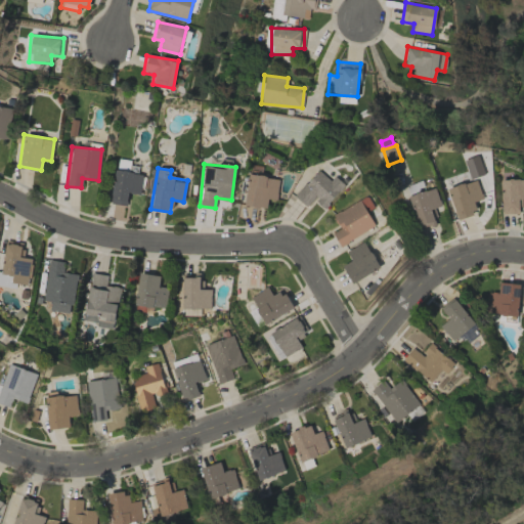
[(335,176),(331,180),(318,169),(295,195),(306,206),(313,199),(324,208),(345,185),(335,176)]
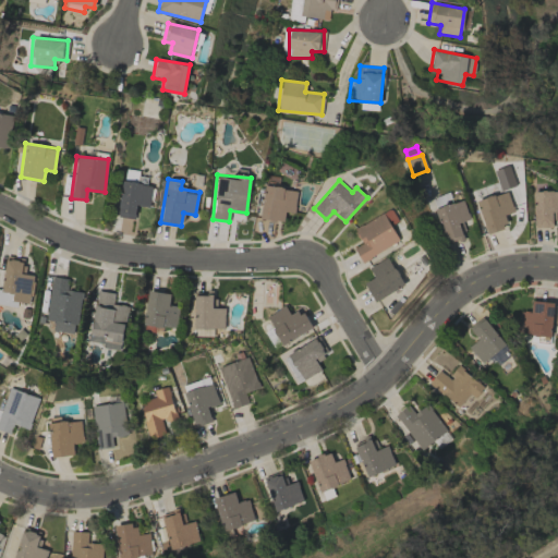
[(134,219),(136,205),(149,207),(153,185),(122,181),(117,216),(134,219)]
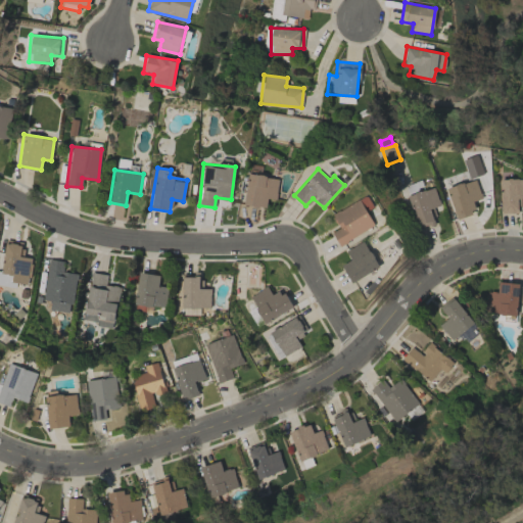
[(276,199),(278,178),(247,175),(244,205),(266,207),(267,198),(276,199)]
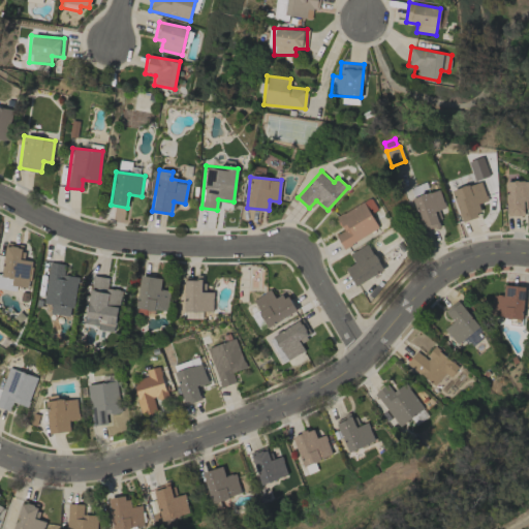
[(528,180),(504,182),(505,215),(524,215),(523,200),(528,199),(528,180)]
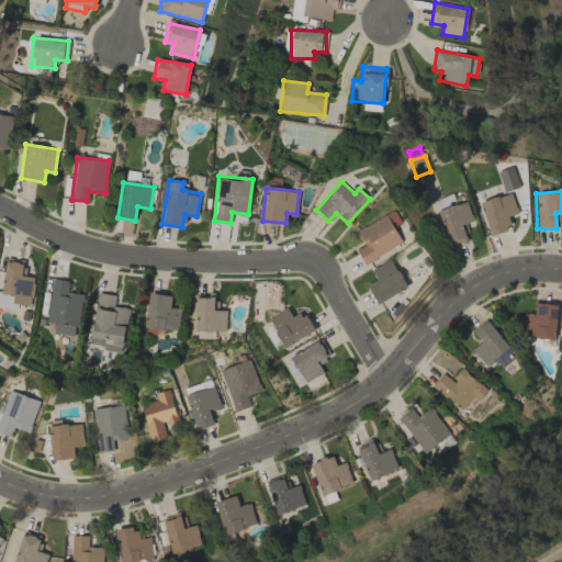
[(507,216),(517,213),(509,192),(479,203),(491,235),(512,228),(507,216)]
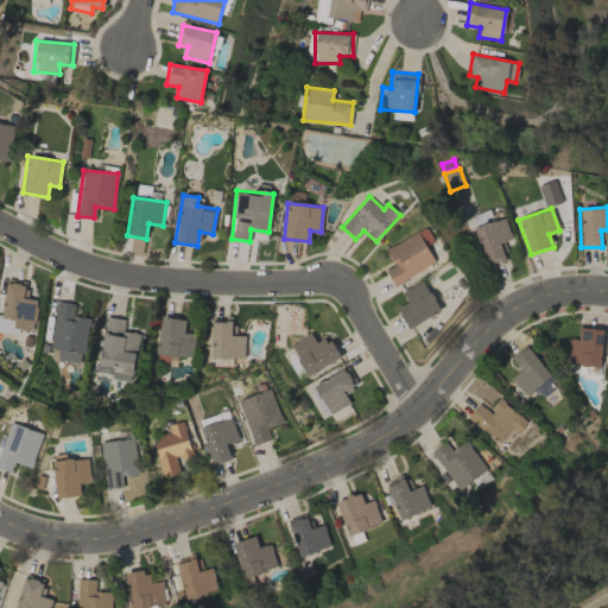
[(474,227),(486,266),(505,260),(500,242),(512,239),(505,217),(474,227)]
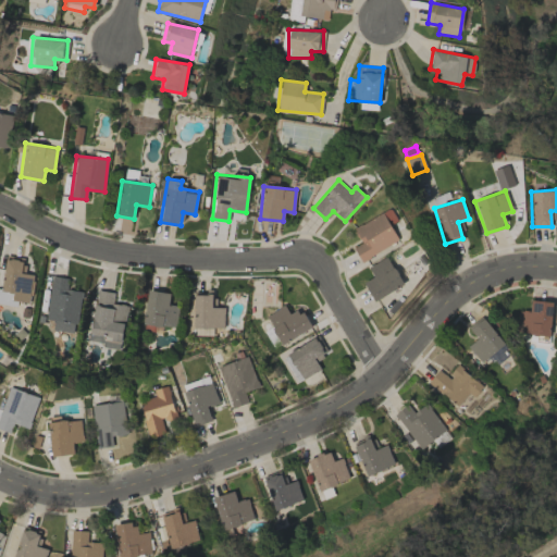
[(361,261),(398,240),(383,212),(354,229),(361,243),(354,247),(361,261)]
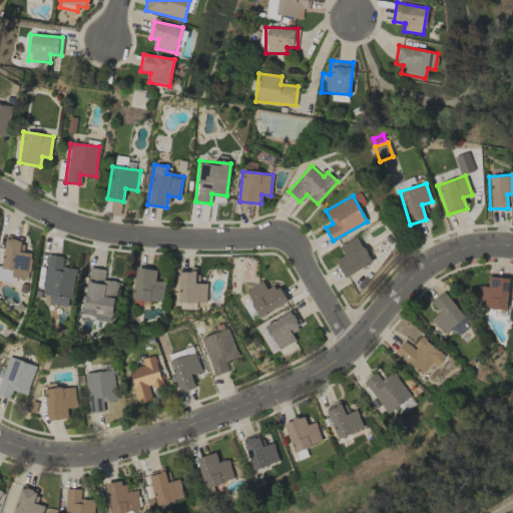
[(21,251),(24,238),(6,235),(0,268),(13,270),(11,277),(26,279),(31,252),(21,251)]
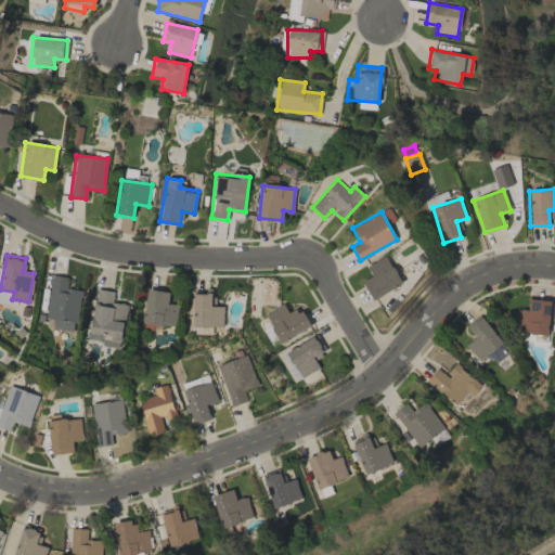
[(363,280),(371,299),(401,285),(388,256),(366,265),(372,276),(363,280)]
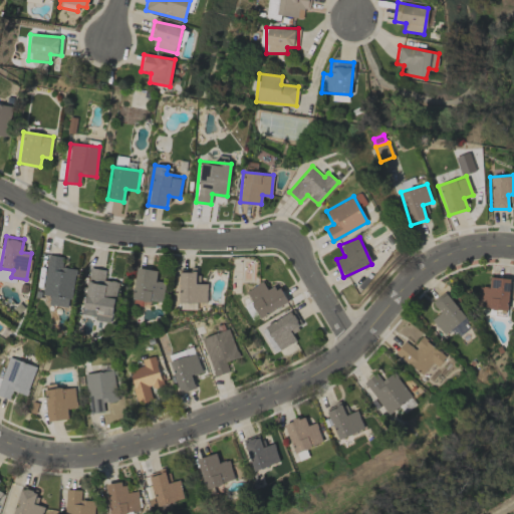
[(42,294),(49,295),(48,304),(69,307),(74,268),(61,267),(63,257),(48,255),(42,294)]
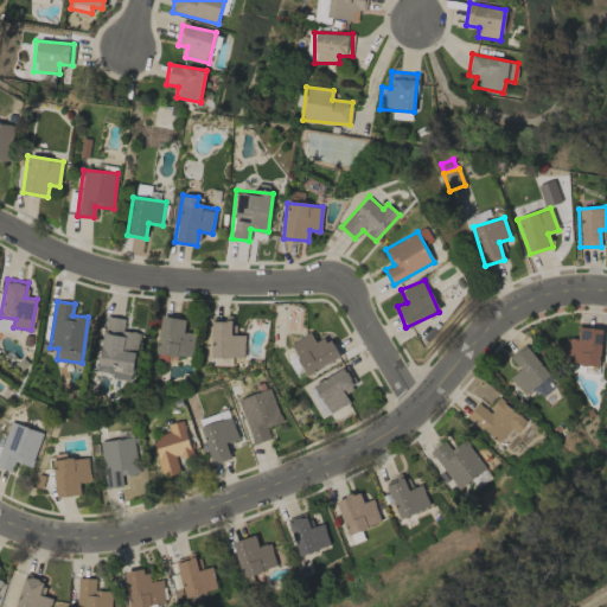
[(139,333),(122,330),(125,319),(104,315),(96,374),(132,379),(139,333)]
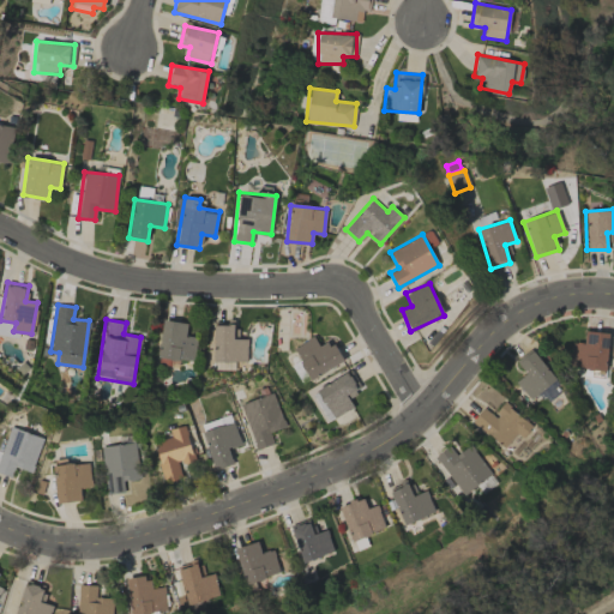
[(185,336),(187,324),(163,319),(157,356),(192,362),(197,337),(185,336)]
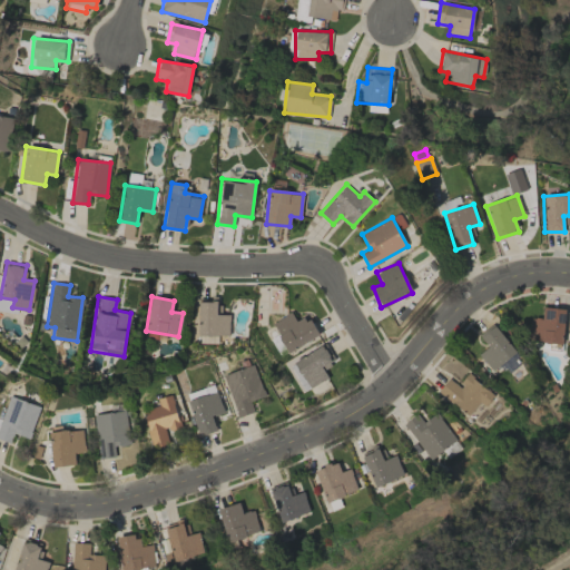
[(0,310),(17,314),(19,303),(0,298),(0,310)]
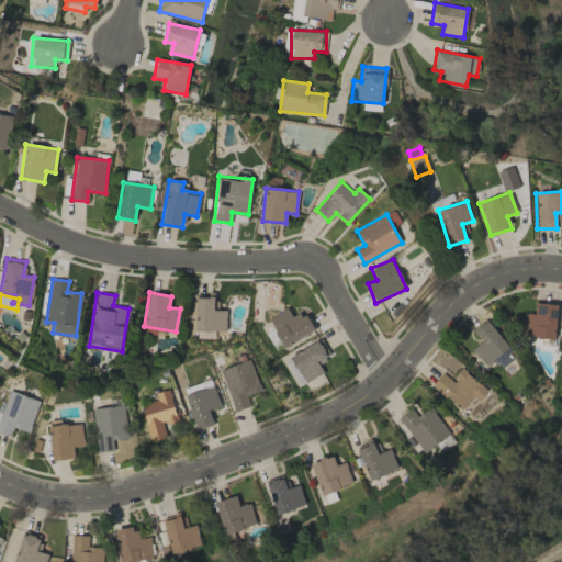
[(214,338),(214,330),(225,330),(226,310),(216,310),(216,295),(197,295),(195,338),(214,338)]
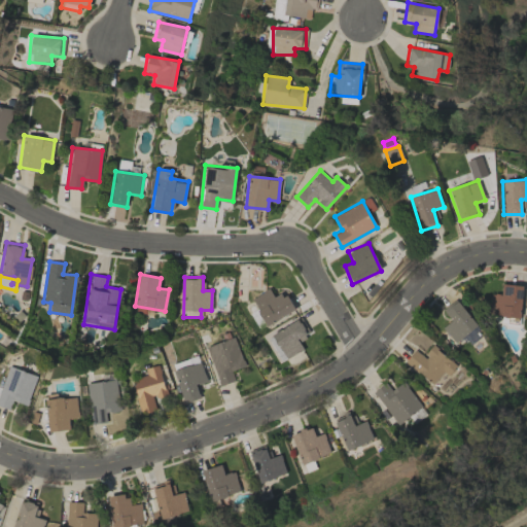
[(489,293),(488,316),(520,317),(522,285),(501,284),(500,294),(489,293)]
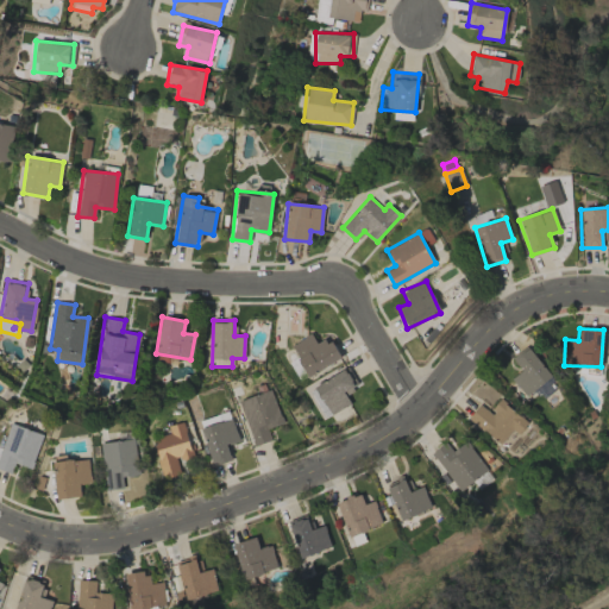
[(290,345),(307,376),(341,358),(330,338),(316,345),(311,333),(290,345)]
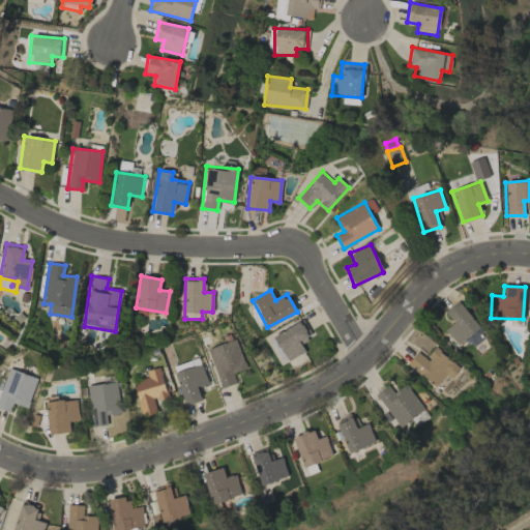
[(459,346),(479,326),(458,301),(446,313),(453,321),(444,330),(459,346)]
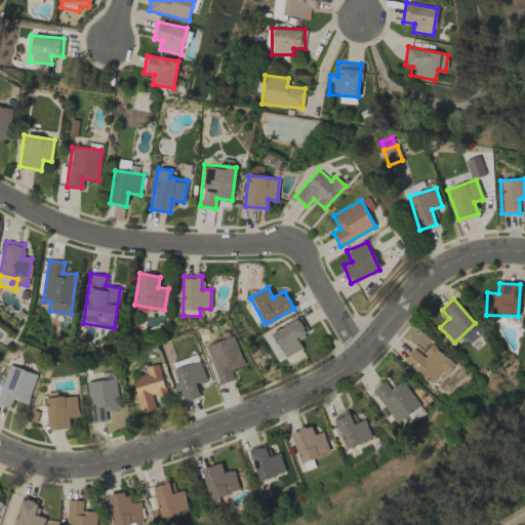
[(244,364),(234,335),(205,346),(219,385),(234,379),(230,369),(244,364)]
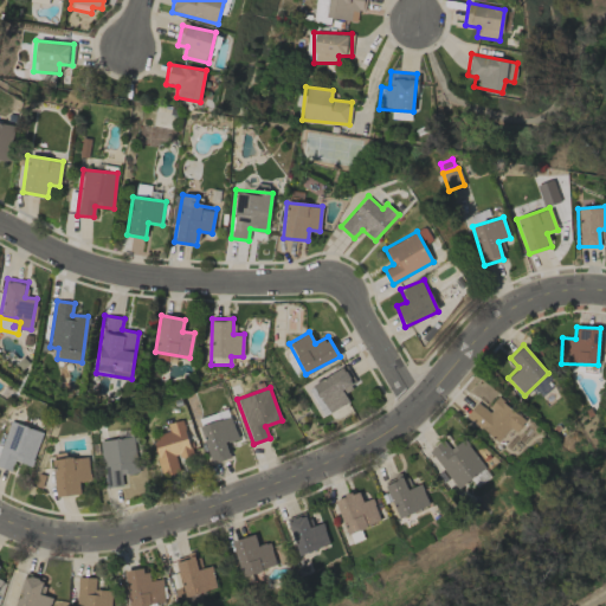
[(497,442),(509,427),(515,432),(524,420),(497,398),(487,411),(477,403),(465,416),(497,442)]
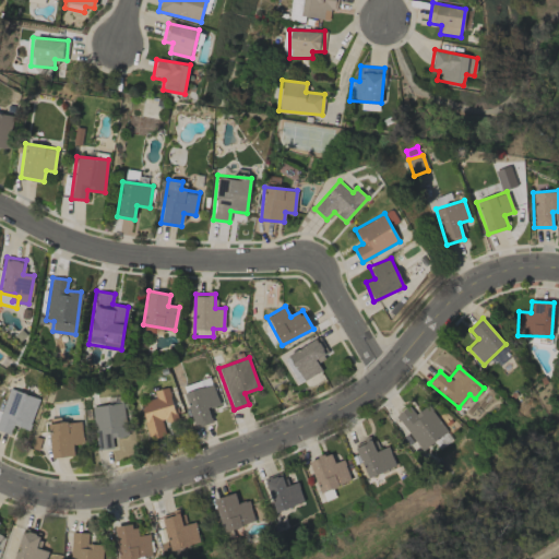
[(209,408),(219,405),(213,383),(185,392),(195,427),(212,421),(209,408)]
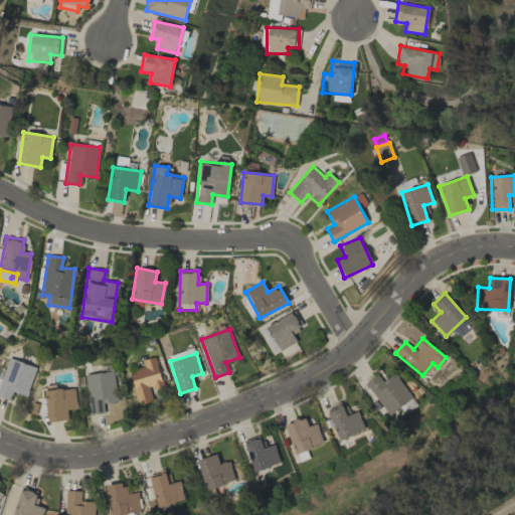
[(136,403),(152,400),(149,388),(162,386),(156,356),(142,359),(143,367),(129,370),(136,403)]
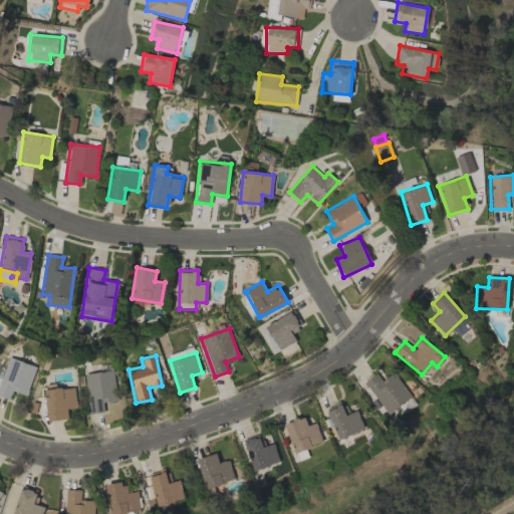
[(36,366),(8,356),(0,378),(0,396),(9,400),(12,391),(26,396),(36,366)]
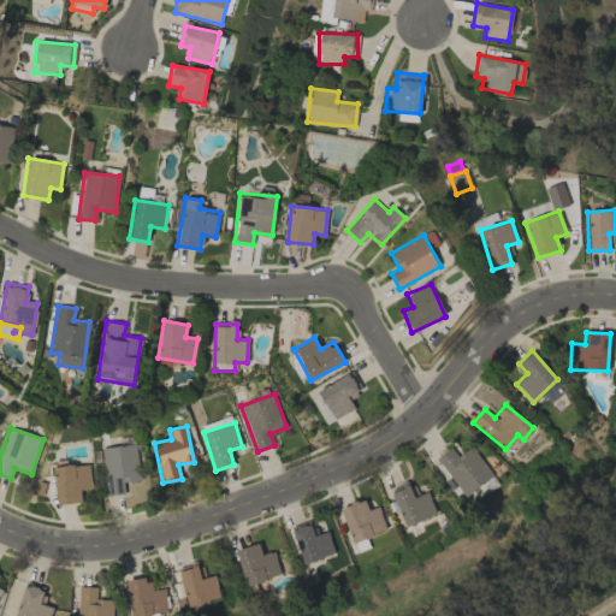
[(124,495),(123,481),(140,480),(136,444),(101,448),(106,496),(124,495)]
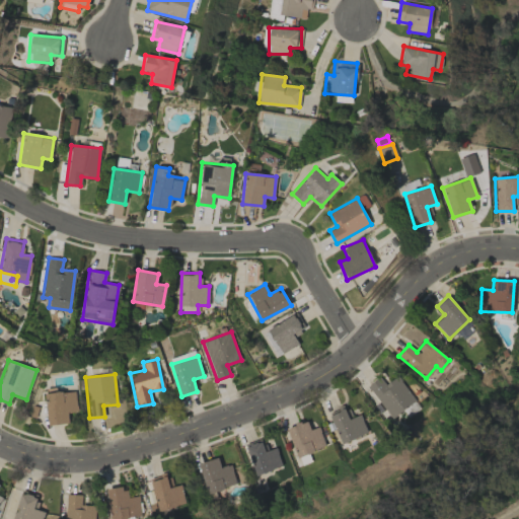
[(385,384),(379,377),(367,386),(391,418),(416,400),(396,376),(385,384)]
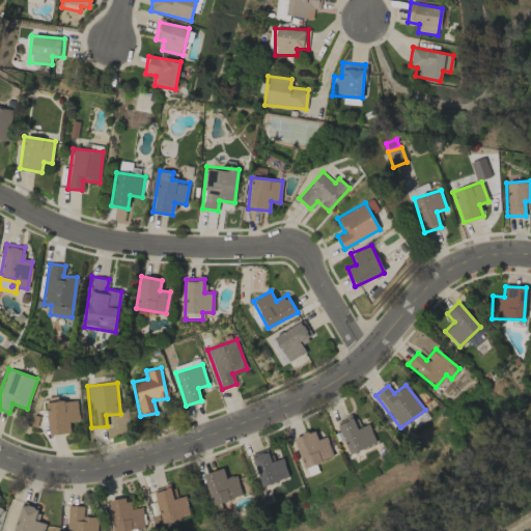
[(50,435),(71,432),(70,422),(79,420),(77,399),(57,402),(56,396),(46,397),(50,435)]
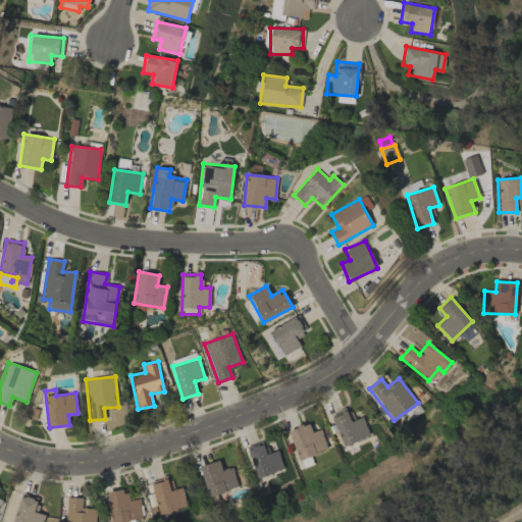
[(348,409),(331,415),(343,446),(370,436),(363,416),(352,420),(348,409)]
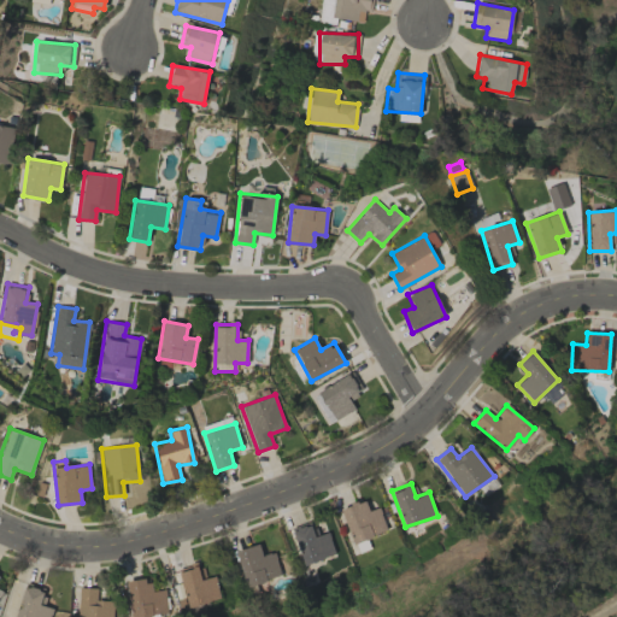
[(340,510),(356,544),(388,529),(378,507),(369,511),(364,499),(340,510)]
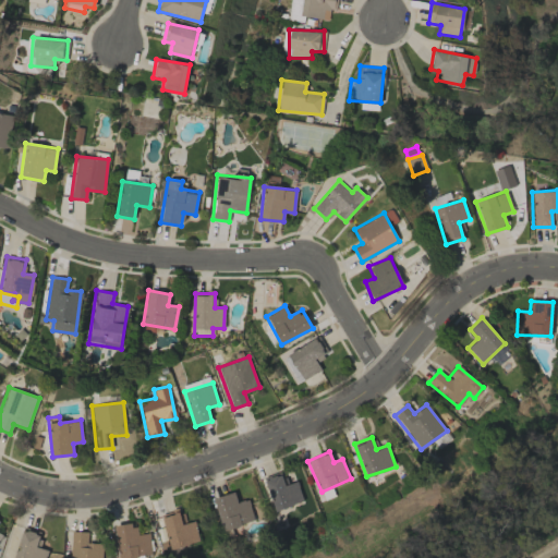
[(276,511),(304,501),(296,481),(287,485),(282,472),(264,478),(276,511)]
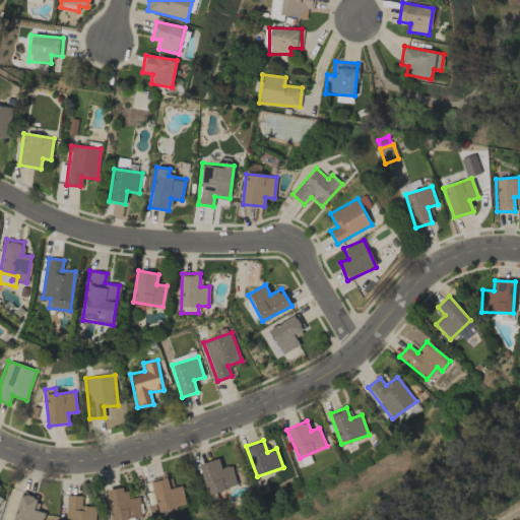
[(238,485),(232,465),(221,468),(218,458),(199,464),(208,495),(238,485)]
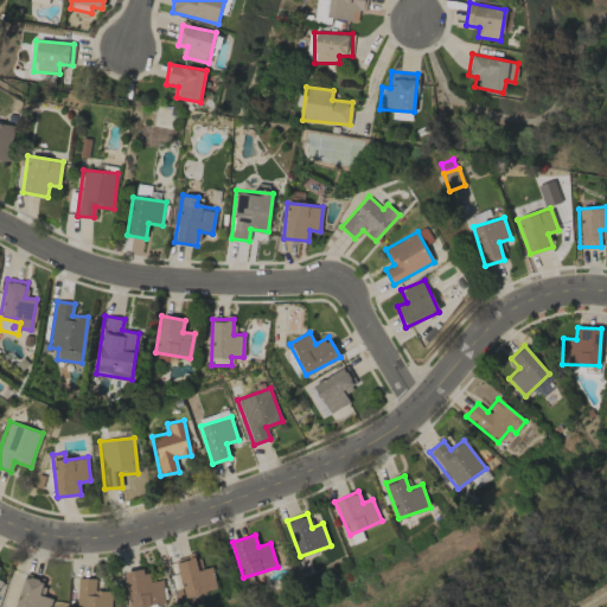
[(211,567),(198,570),(195,556),(176,561),(186,598),(218,588),(211,567)]
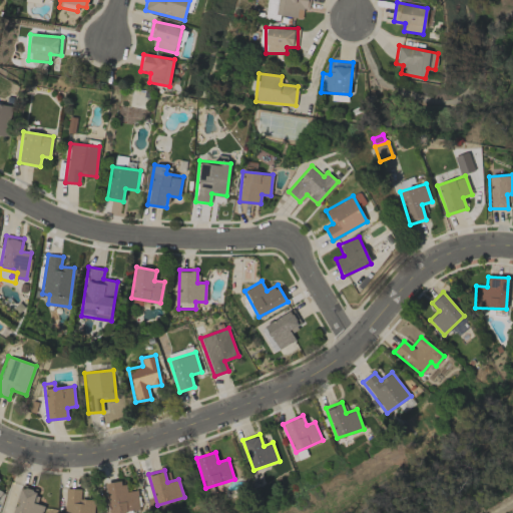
[(105,484),(110,512),(119,512),(124,512),(123,512),(140,508),(136,490),(125,492),(123,480),(105,484)]
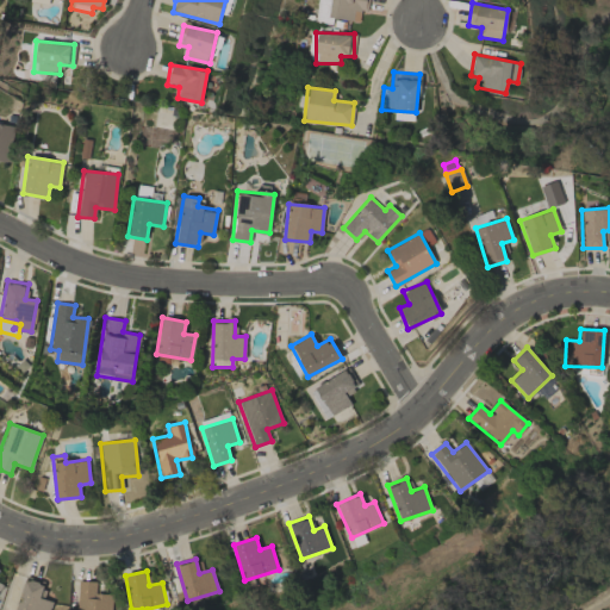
[(49,609),(51,601),(43,599),(45,584),(22,579),(16,609),(49,609)]
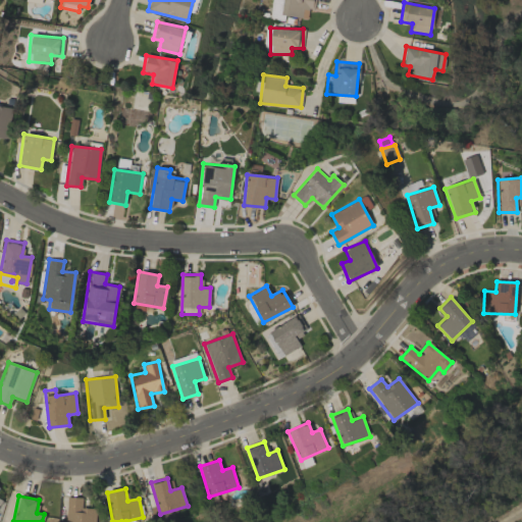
[(95,521),(96,509),(82,508),(83,498),(66,497),(65,521),(95,521)]
